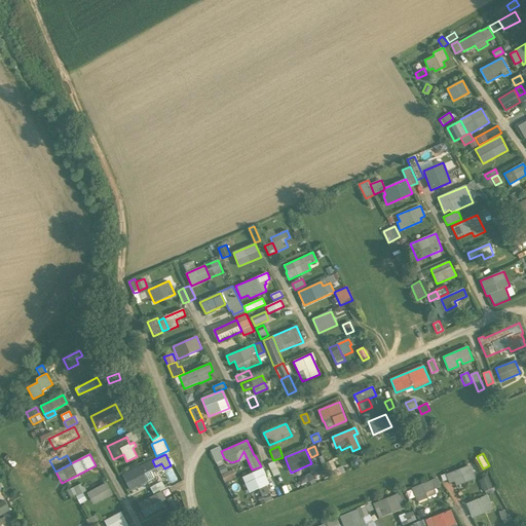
[(152,460),(123,476),(130,490),(148,482),(144,474),(156,467),(155,466),(152,460)]
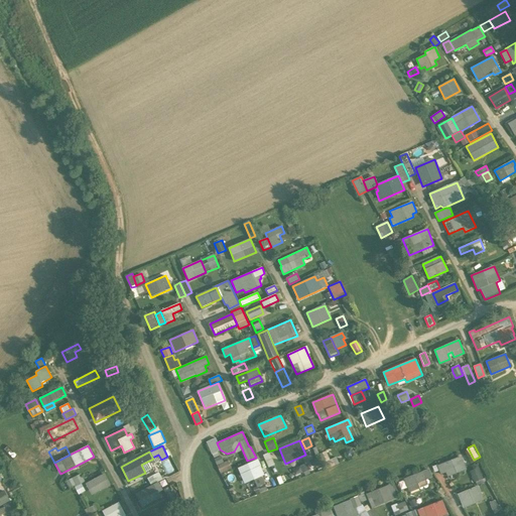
[(274,465),(268,453),(262,456),(268,468),(274,465)]
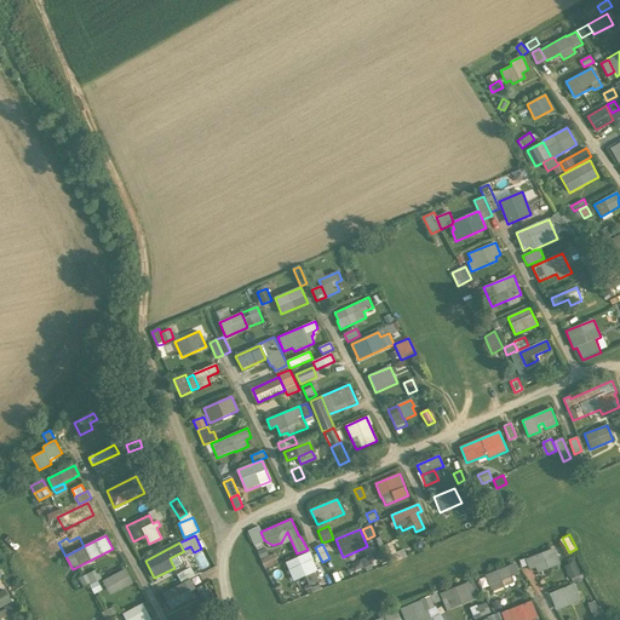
[(560,564),(554,549),(526,560),(529,570),(535,568),(538,573),(560,564)]
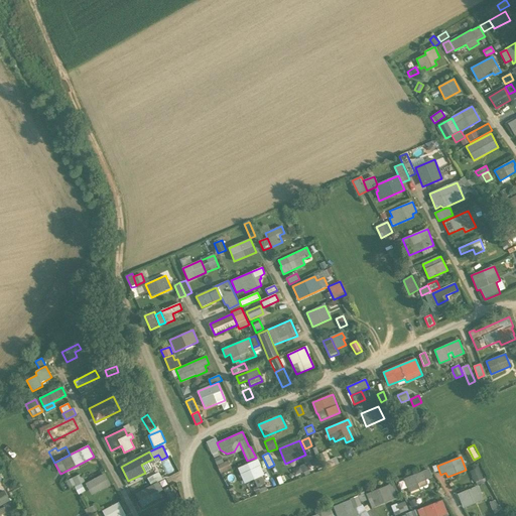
[(264,475),(257,460),(238,468),(245,483),(254,480),(261,476),(264,475)]
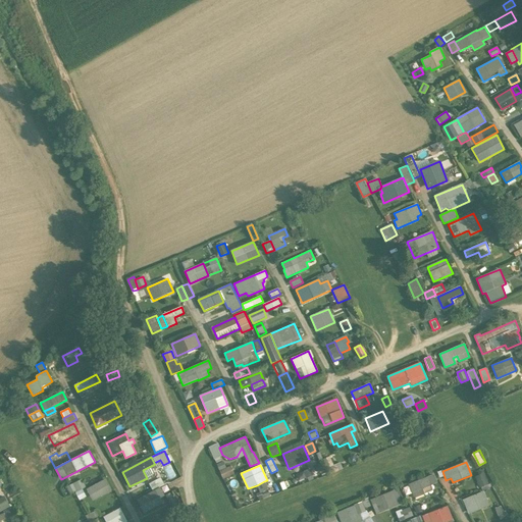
[(235,474),(230,466),(220,471),(223,479),(235,474)]
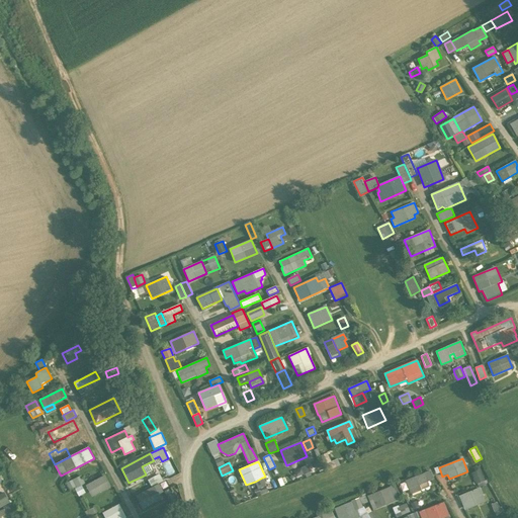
[(311,471),(308,465),(301,468),(305,475),(311,471)]
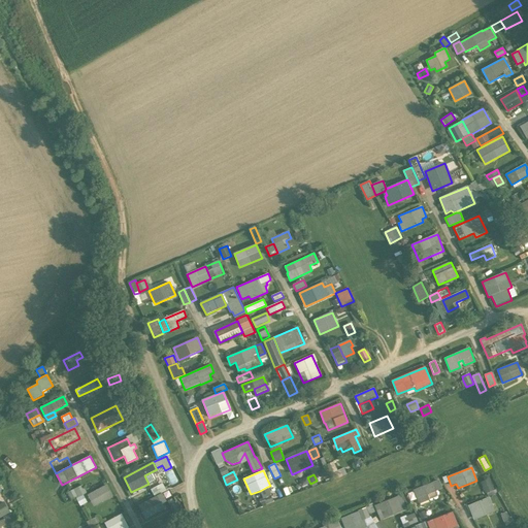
[(442,489),(439,480),(413,490),(417,498),(418,498),(420,503),(429,500),(427,494),(442,489)]
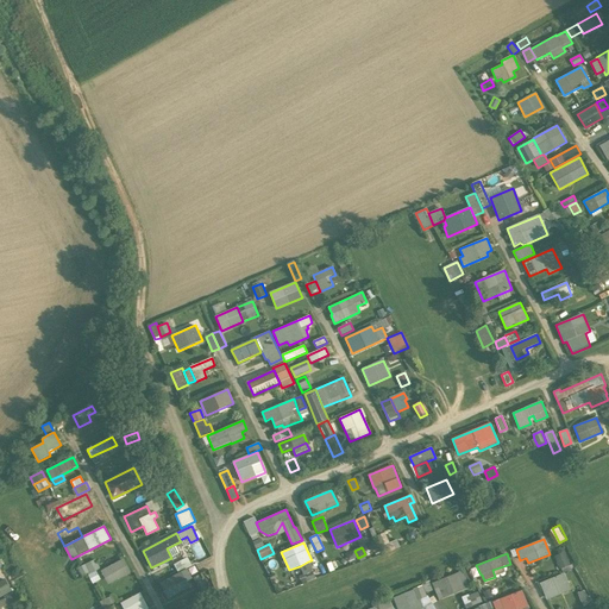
[(569,564),(565,553),(554,557),(559,569),(569,564)]
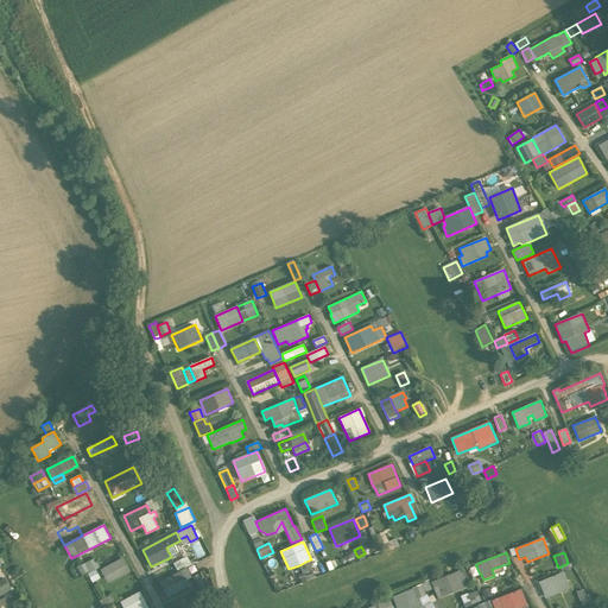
[(191,565),(187,557),(173,563),(178,571),(187,568),(191,565)]
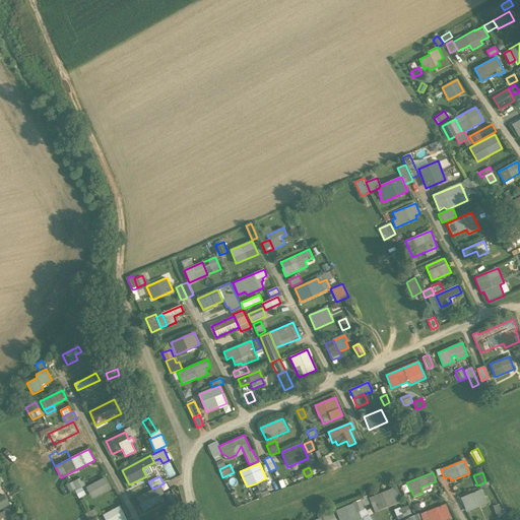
[(85,485),(81,477),(69,483),(73,492),(75,491),(81,488),(85,485)]
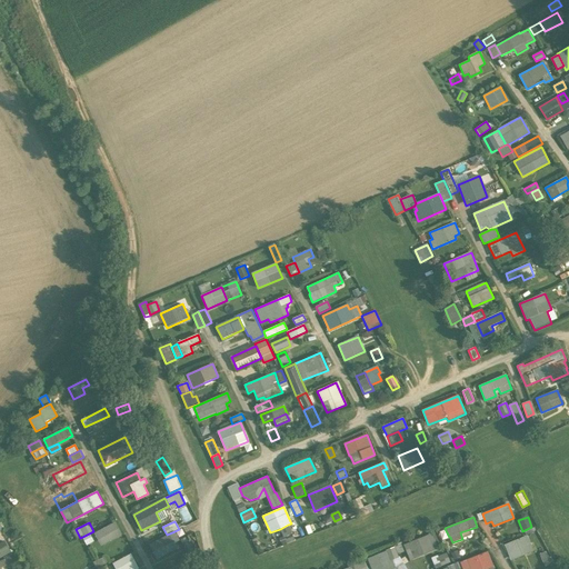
[(121,535),(115,522),(96,533),(101,545),(121,535)]
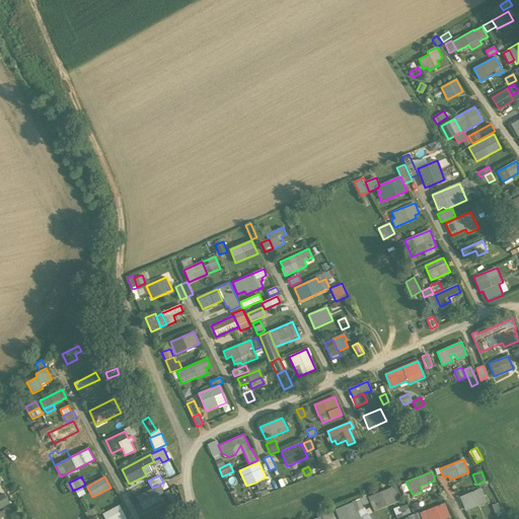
[(267,488),(263,478),(255,483),(258,491),(267,488)]
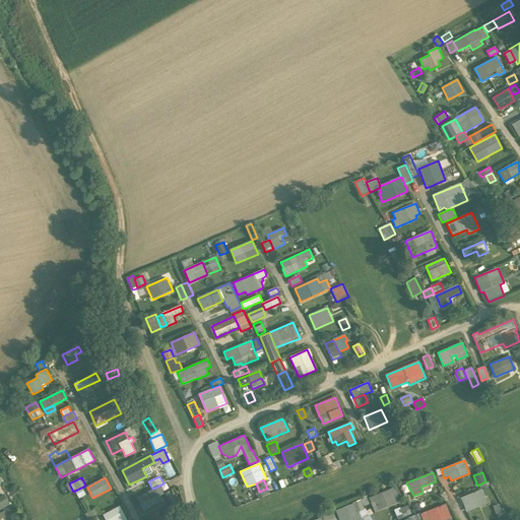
[(164,495),(159,485),(136,498),(144,512),(163,502),(159,497),(164,495)]
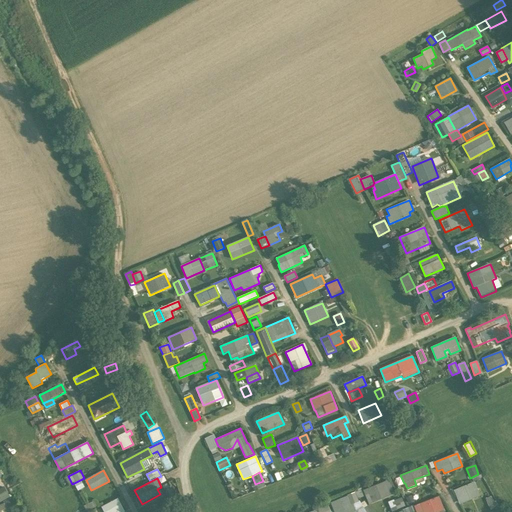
[(84,488),(80,480),(74,483),(78,490),(84,488)]
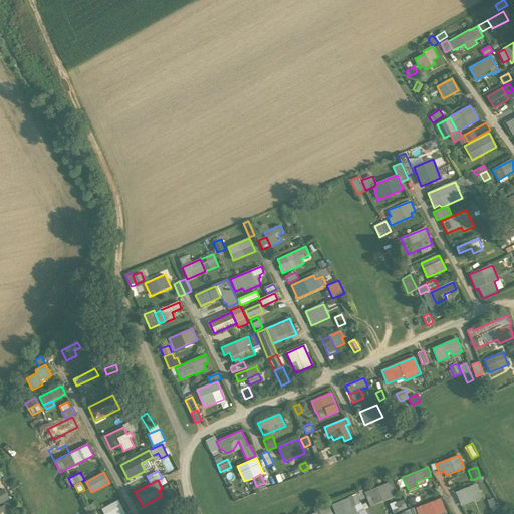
[(390,482),(364,492),(370,506),(372,506),(396,496),(390,482)]
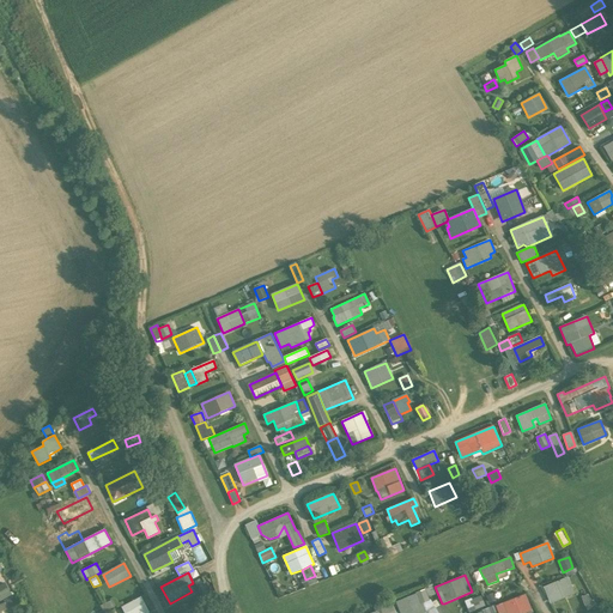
[(572,593),(568,578),(546,587),(552,601),(572,593)]
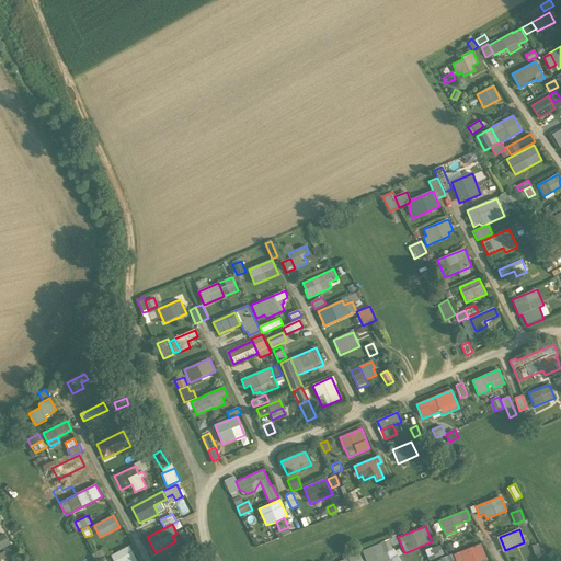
[(10,545),(4,534),(0,536),(0,549),(0,550),(10,545)]
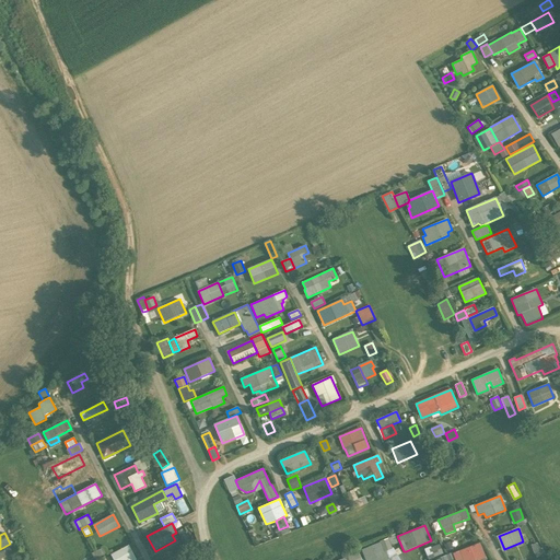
[(395,536),(388,538),(391,547),(398,544),(395,536)]
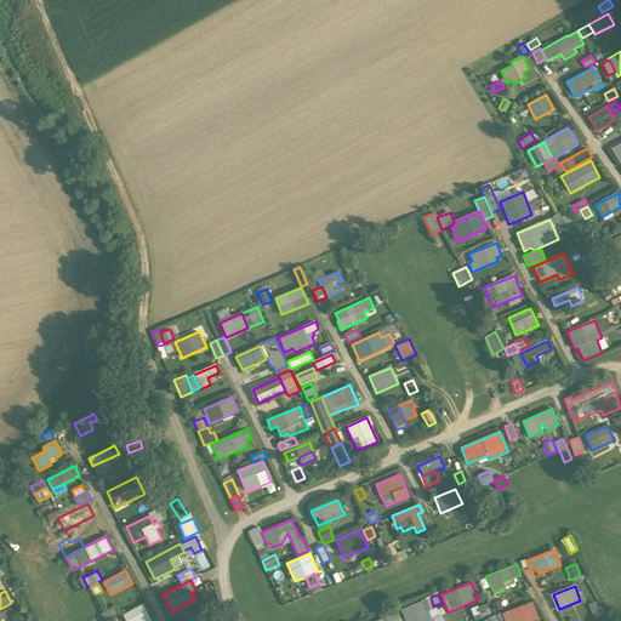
[(422,602),(402,610),(405,620),(429,620),(431,620),(427,611),(434,608),(433,607),(431,597),(422,600),(422,602)]
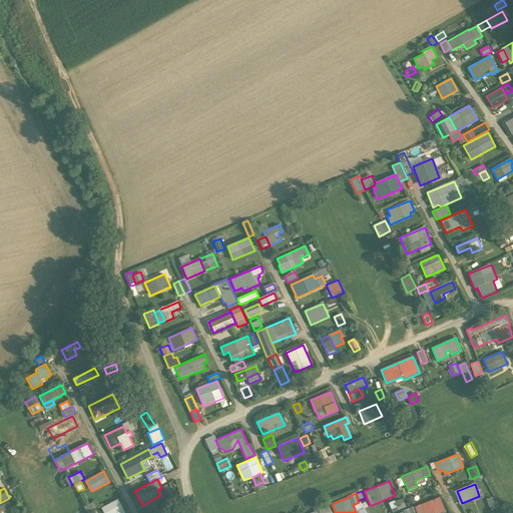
[(497,508),(492,497),(486,500),(492,511),(497,508)]
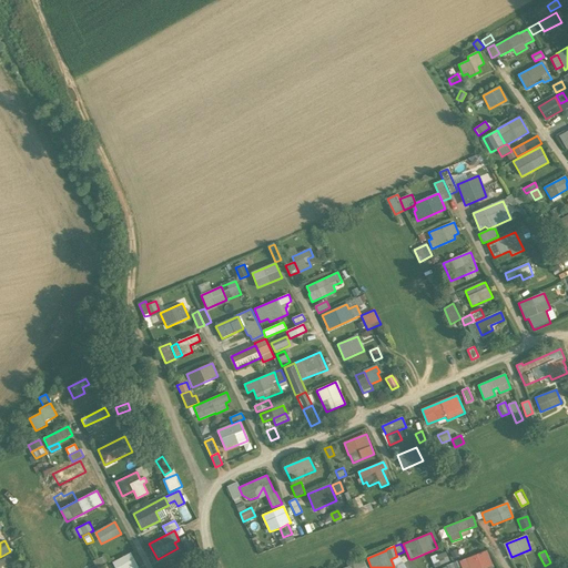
[(487,567),(493,567),(486,551),(466,559),(469,567),(487,567)]
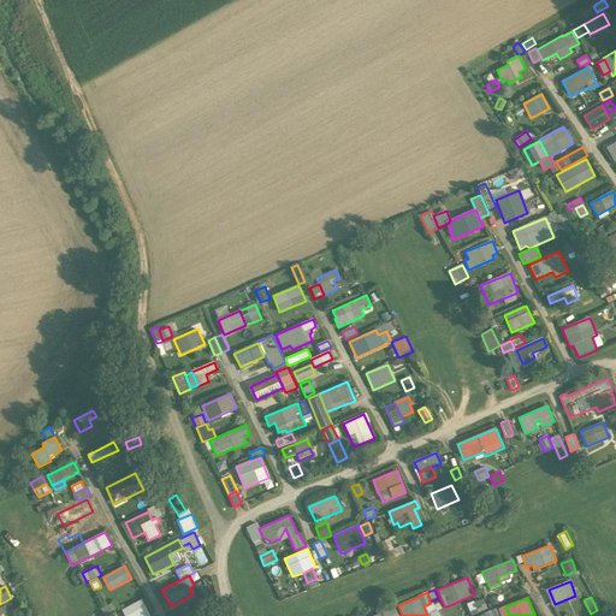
[(474,603),(478,612),(487,609),(483,599),(474,603)]
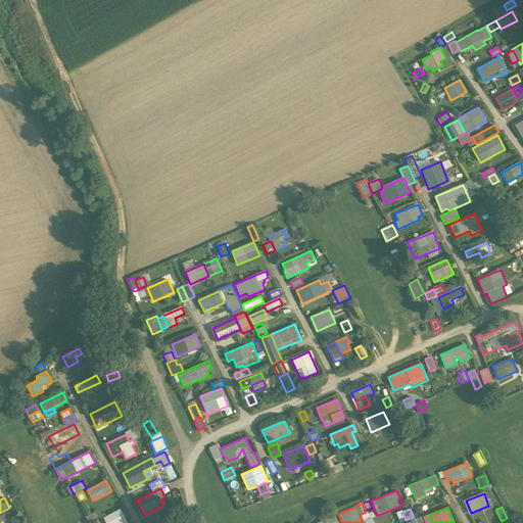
[(15,518),(12,510),(4,513),(4,514),(7,520),(8,522),(15,518)]
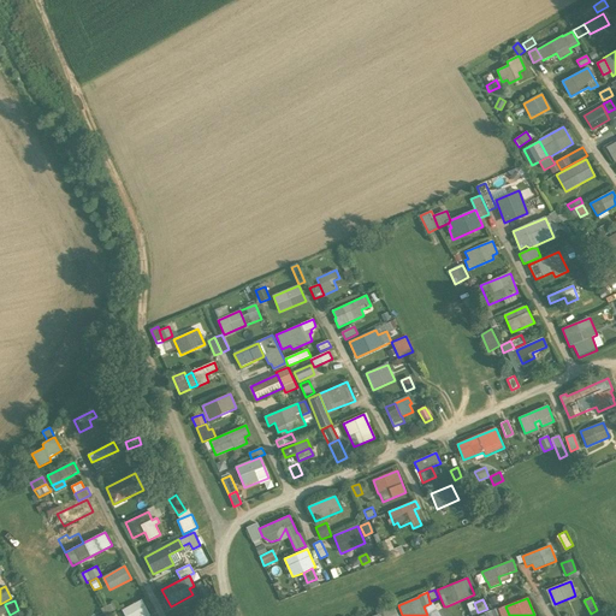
[(148,615),(149,615),(142,600),(123,610),(125,615),(148,615)]
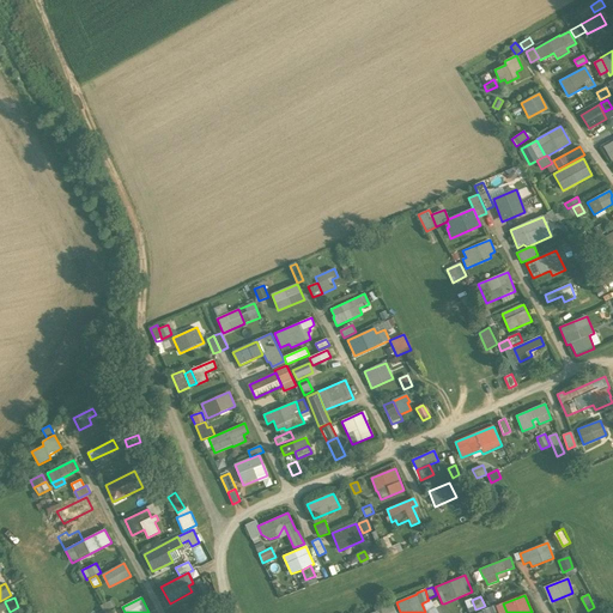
[(471,599),(465,601),(469,612),(475,610),(472,600),(471,599)]
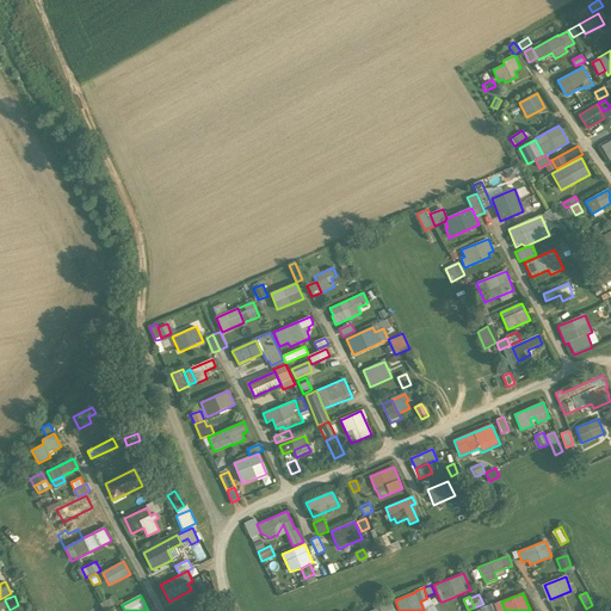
[(116,603),(113,598),(100,604),(103,609),(116,603)]
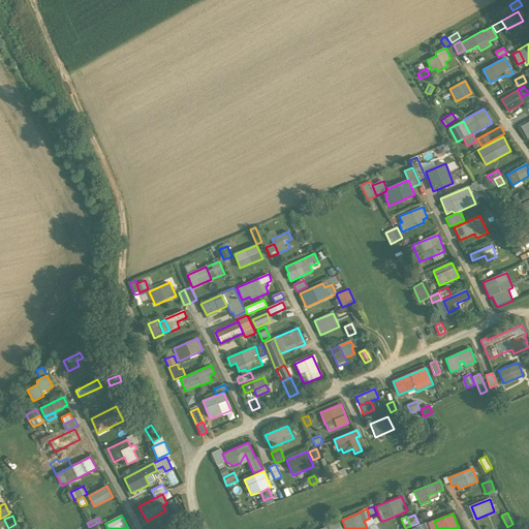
[(341,528),(337,518),(329,522),(332,528),(341,528)]
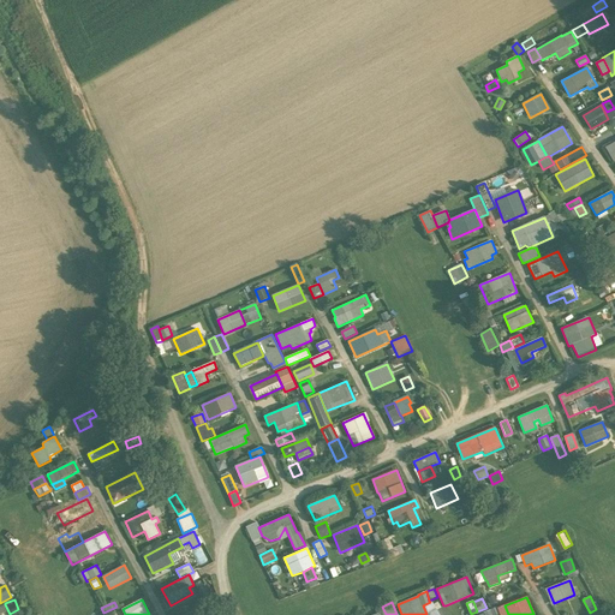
[(431,602),(430,602),(423,605),(427,614),(429,614),(440,614),(437,610),(431,602)]
